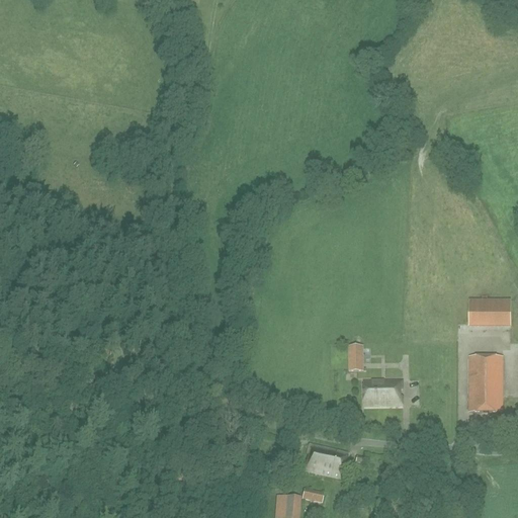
[(510,312),(495,314),(497,329),(513,327),(510,312)]
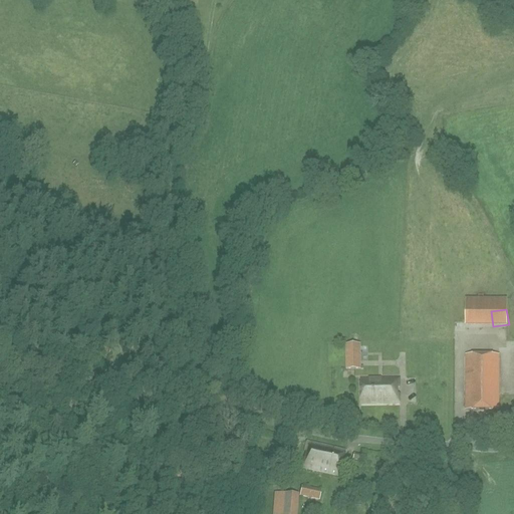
[(361,370),(360,344),(345,344),(345,370),(361,370)]
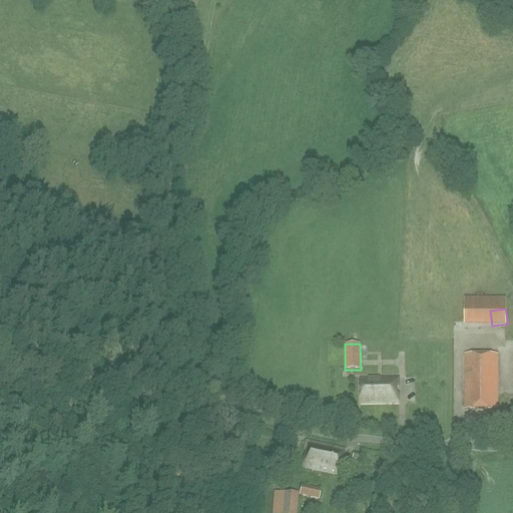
[(464,410),(498,410),(498,356),(465,356),(464,410)]
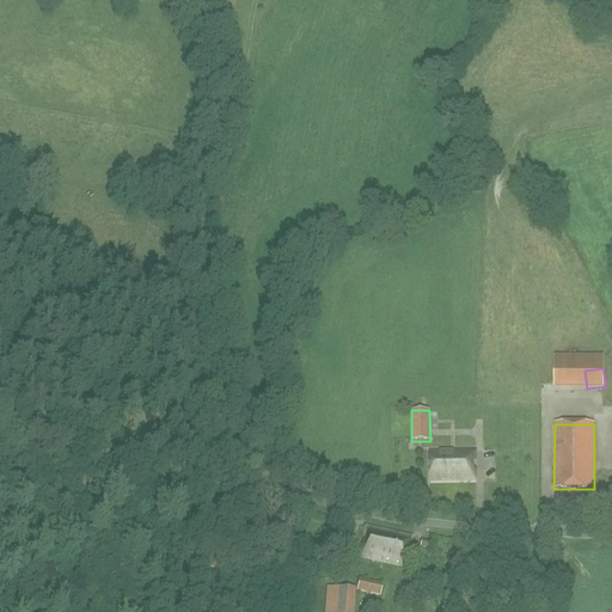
[(447,482),(476,482),(476,452),(429,453),(429,483),(447,482)]
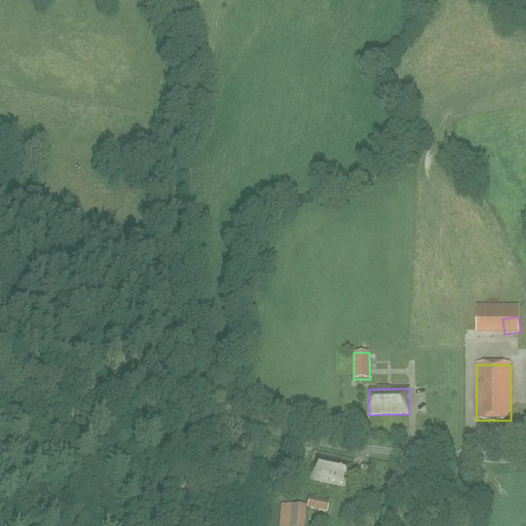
[(353,462),(314,452),(308,479),(347,488),(353,462)]
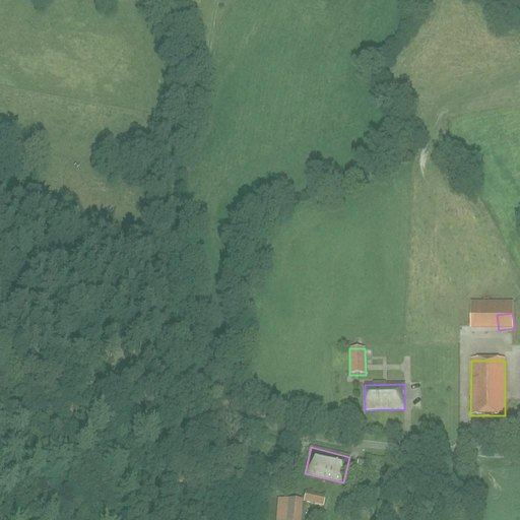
[(365,461),(359,459),(356,465),(364,467),(365,461)]
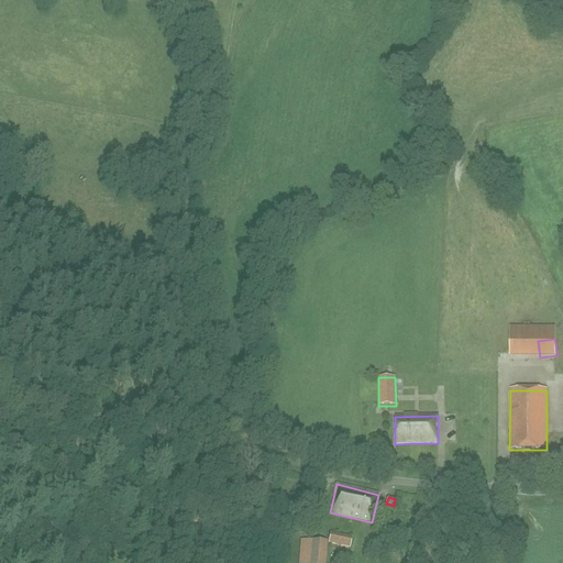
[(352,538),(331,533),(328,544),(350,549),(352,538)]
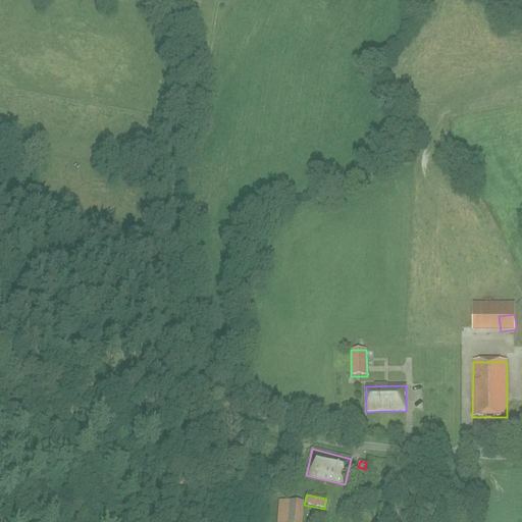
[(279,511),(283,511),(282,521),(302,521),(304,503),(283,502),(283,503),(280,503),(279,511)]
